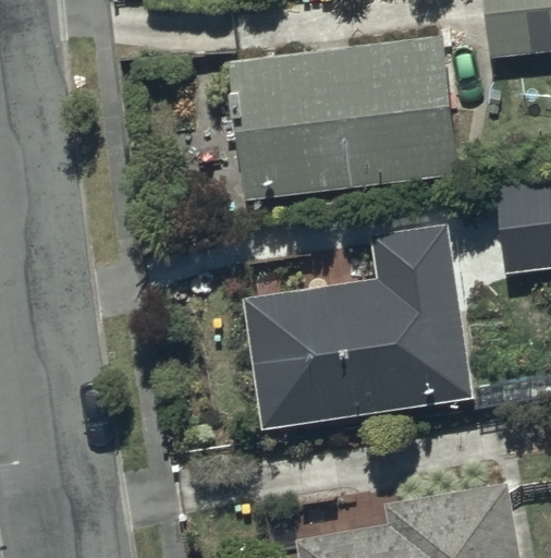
[(550,0),(482,0),(487,56),(550,49),(550,0)]
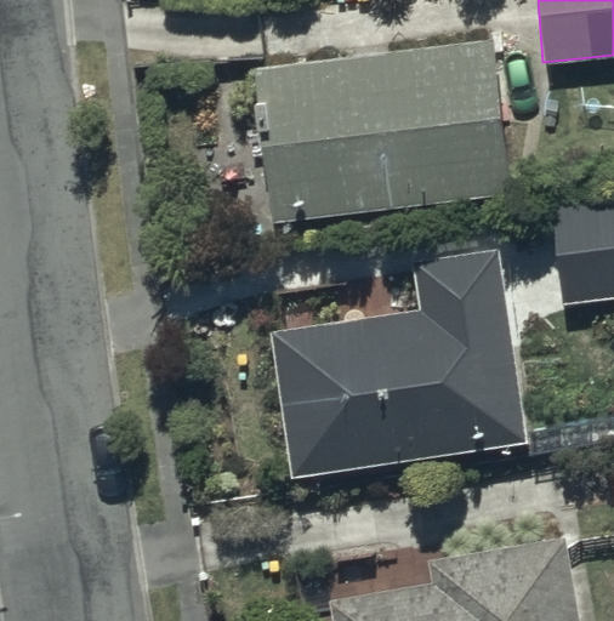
[(245,70),(266,226),(511,194),(492,36),(246,68),(246,70),(245,70)]
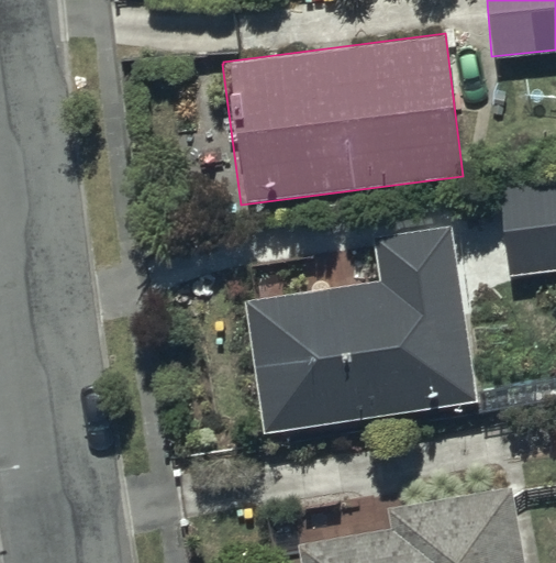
[(555,184),(495,191),(506,278),(555,272),(555,184)]
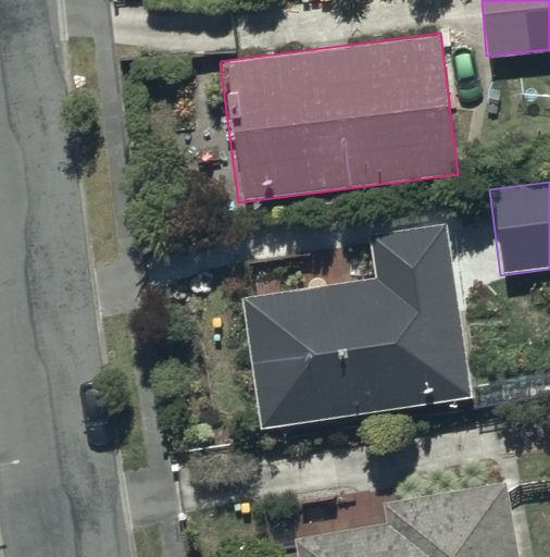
[(301,288),(240,297),(260,426),(471,396),(446,225),(369,237),(371,258),(299,269),(301,288)]
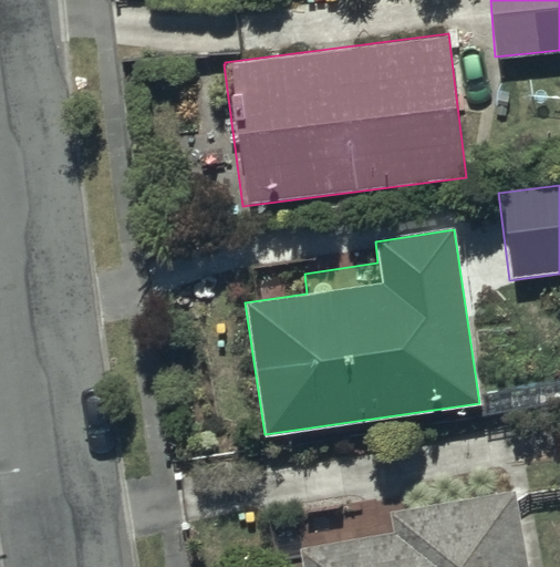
[(298,546),(301,566),(528,566),(516,488),(391,509),(394,529),(298,546)]
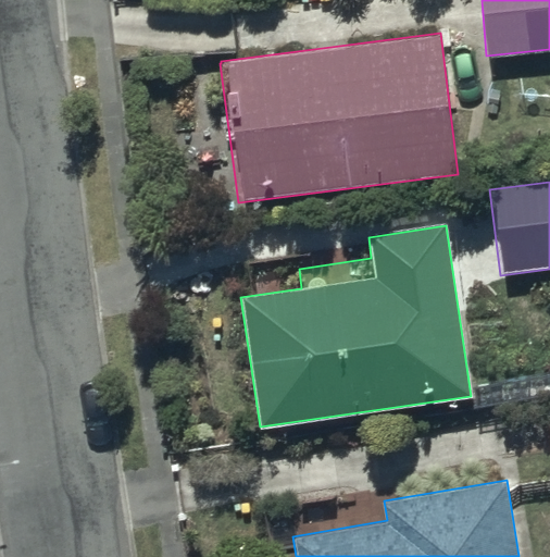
All buildings are outlined.
